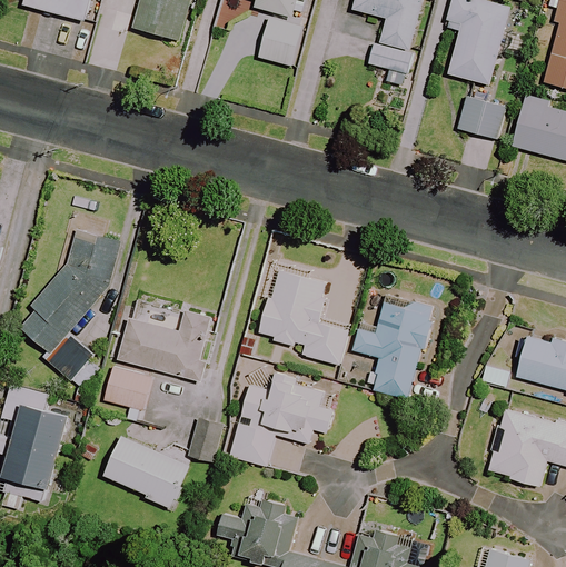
[(25,0),(23,5),(83,20),(88,0),(25,0)]
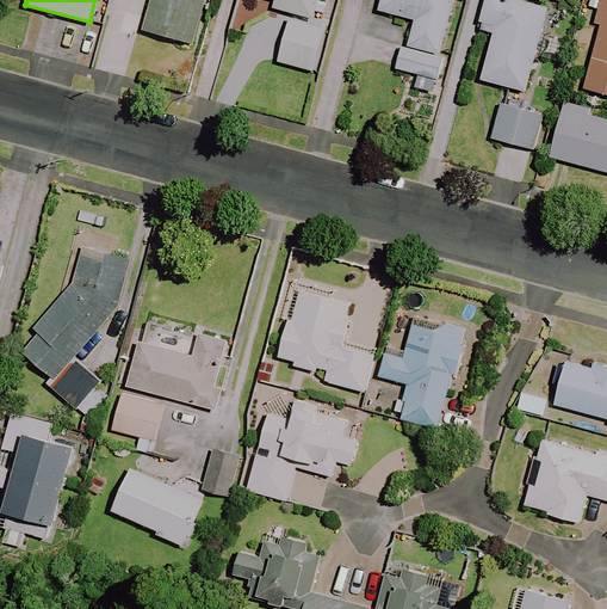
[(153,0),(144,31),(193,43),(204,0),(153,0)]
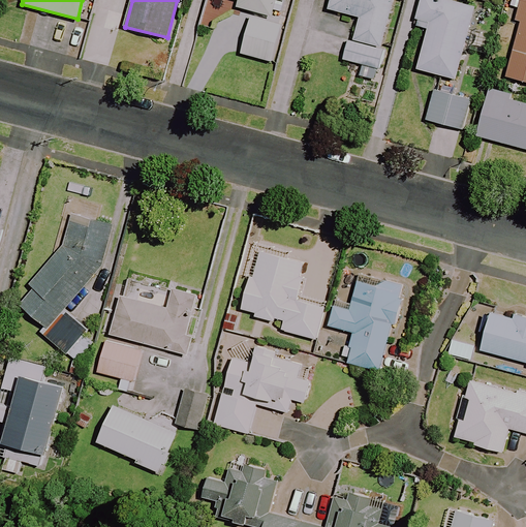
[(237,0),(235,6),(271,17),(275,0),(237,0)]
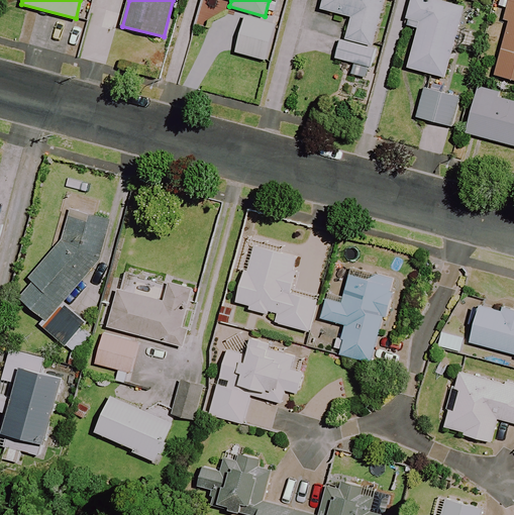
[(344,37),(371,44),(382,0),(323,0),(321,9),(349,16),(344,37)]
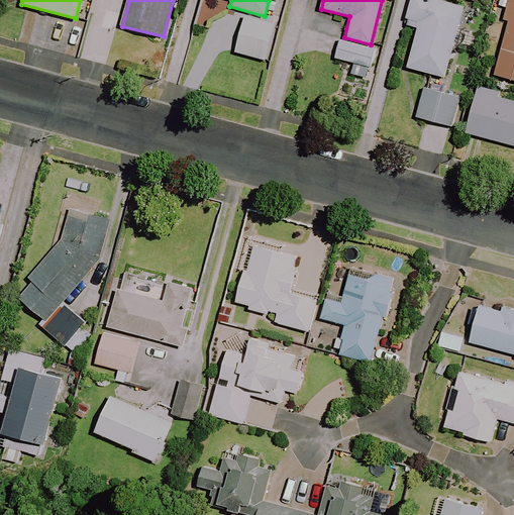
[(461,6),(438,0),(410,0),(404,23),(416,26),(405,67),(442,77),(461,6)]
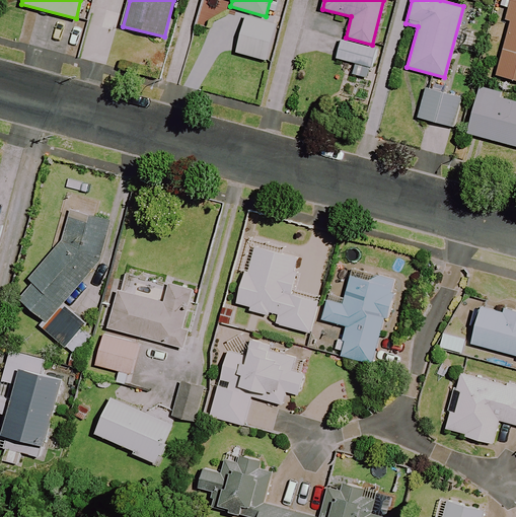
[(510,0),(505,19),(509,20),(495,75),(515,80),(515,0),(510,0)]
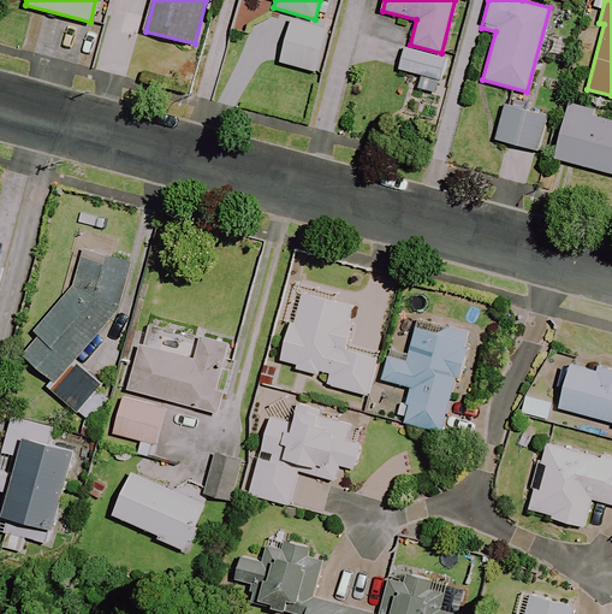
[(441,53),(410,45),(402,42),(394,72),(438,84),(446,53),(441,53)]
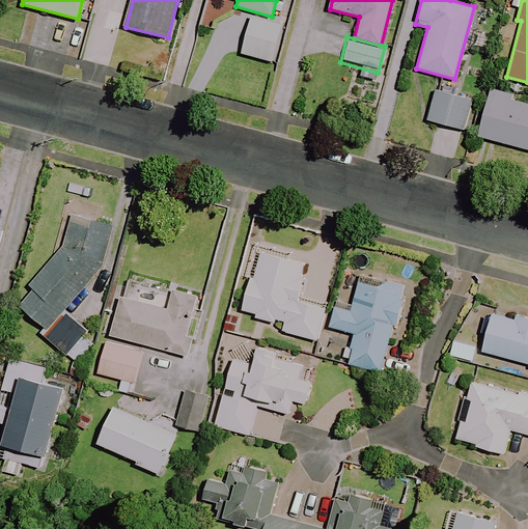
[(470,101),(434,89),(425,119),(462,130),(470,101)]
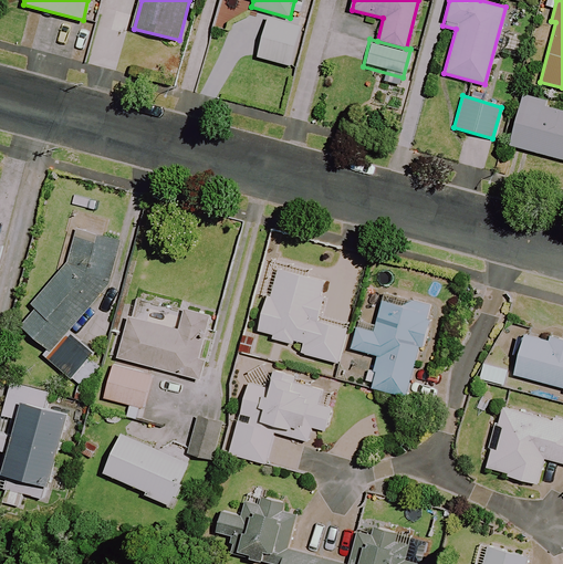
[(562,110),(522,97),(508,144),(562,162),(562,110)]
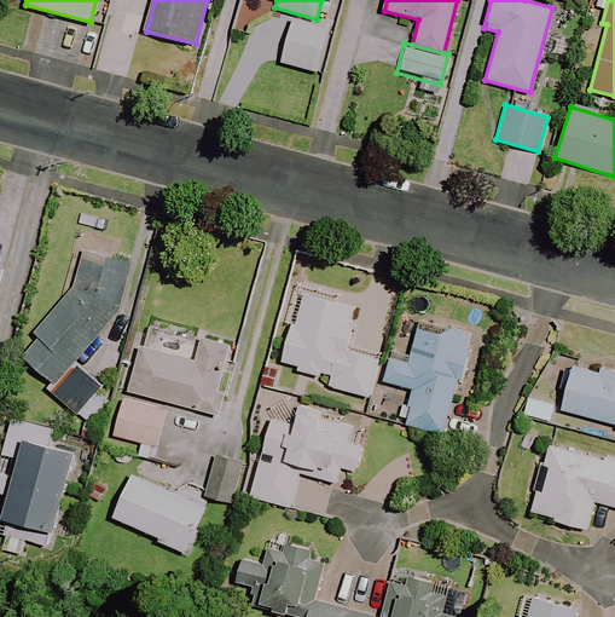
[(46,388),(77,414),(87,421),(104,399),(94,392),(102,384),(75,363),(120,311),(126,258),(82,253),(77,287),(22,357),(52,381),(46,388)]
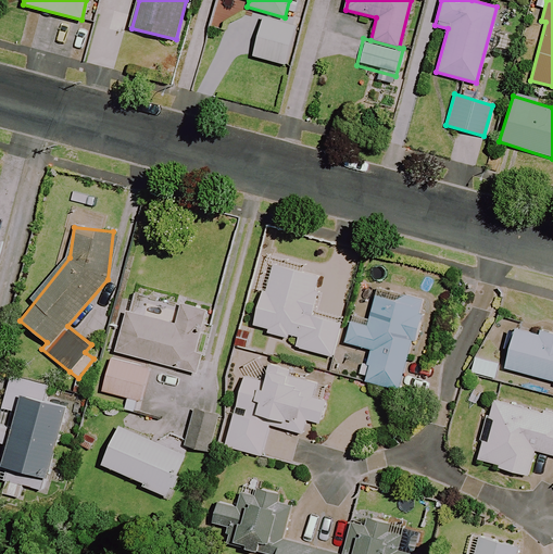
[(321,276),(272,263),(265,290),(262,289),(251,328),(296,340),(293,347),(331,356),(340,322),(311,314),(321,276)]
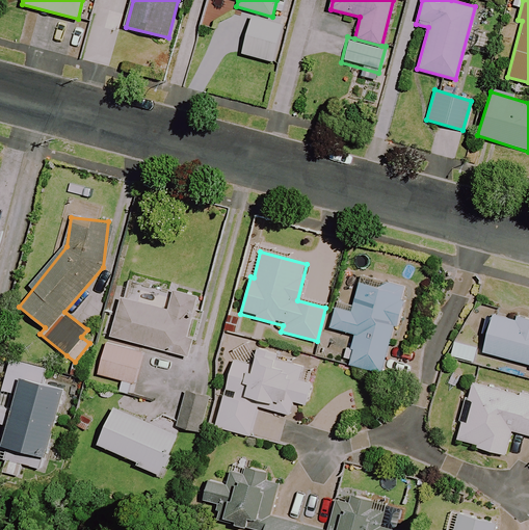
[(354,335),(346,363),(380,373),(405,286),(344,268),(327,326),(354,335)]
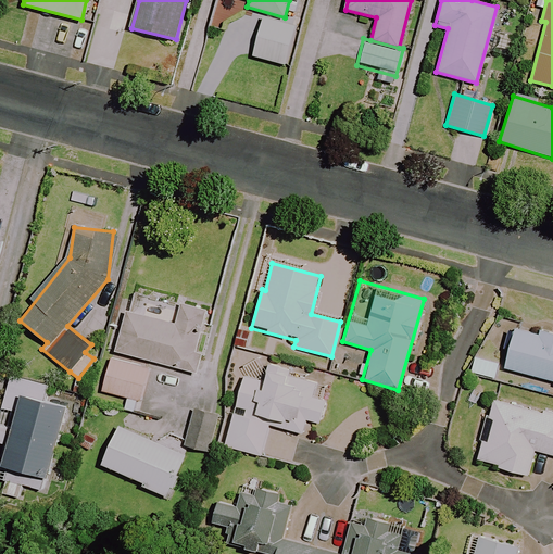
[(204,310),(181,303),(179,312),(133,299),(117,352),(188,370),(204,310)]
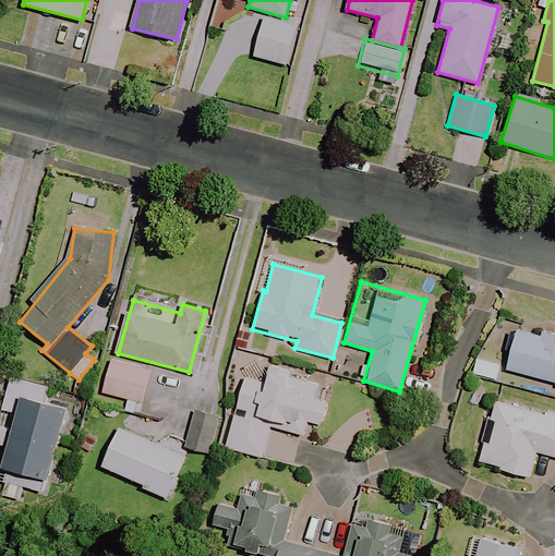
[(554,338),(517,328),(505,370),(554,383),(554,338)]
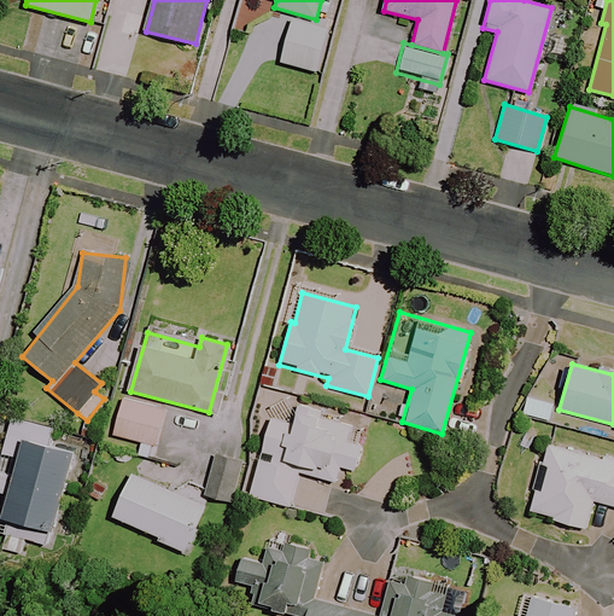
[(164,410),(122,397),(112,434),(155,445),(164,410)]
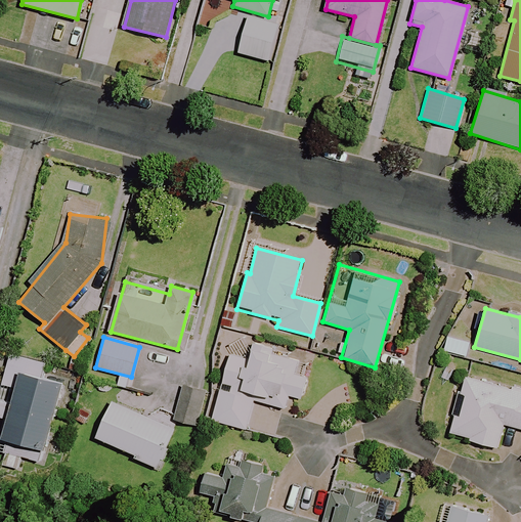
[(250,359),(229,354),(212,420),(246,428),(253,400),(285,407),(288,394),(300,397),(305,378),(293,374),(296,360),(270,354),(271,348),(253,344),(250,359)]
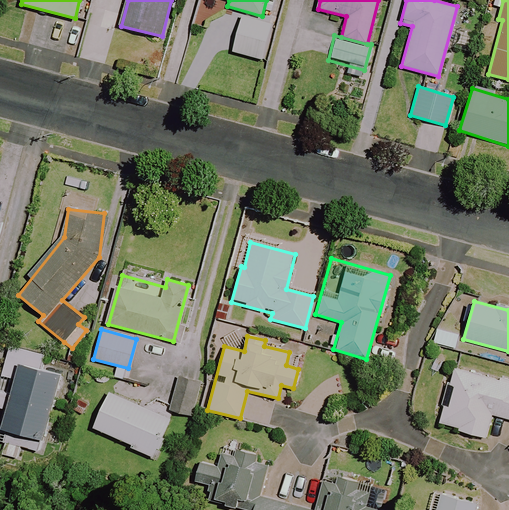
[(44,354),(9,345),(0,377),(0,407),(7,409),(2,427),(44,439),(53,406),(65,409),(75,375),(41,365),(44,354)]
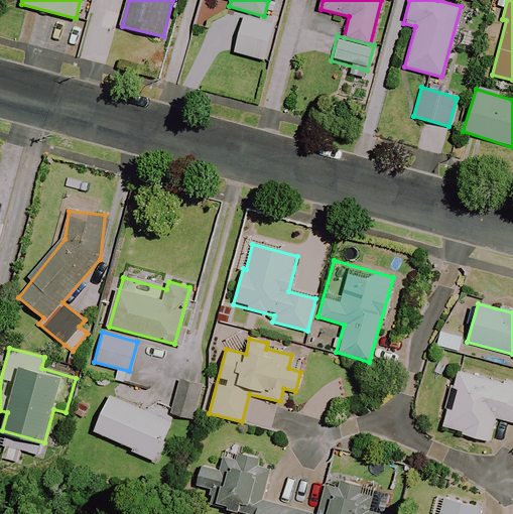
[(512,386),(461,372),(445,428),(488,440),(494,417),(512,421),(512,386)]
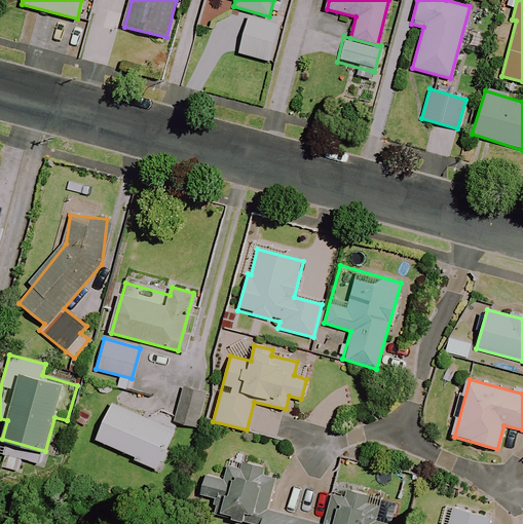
[(174,428),(112,403),(97,439),(134,454),(133,457),(157,469),(174,428)]
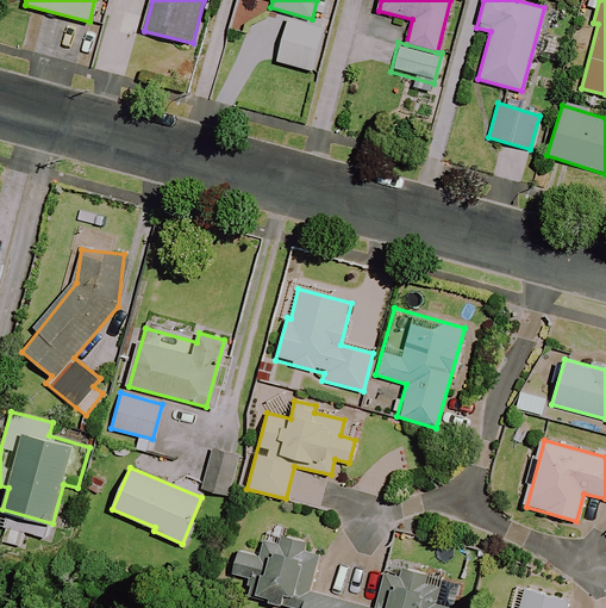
[(448,607),(435,605),(442,579),(386,565),(375,607),(370,607),(307,591),(318,546),(264,533),(258,554),(237,550),(231,574),(251,578),(247,595),(297,607),(448,607)]
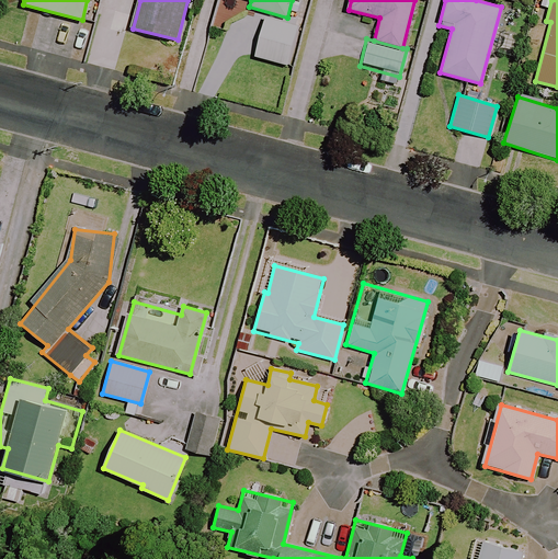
[(522,558),(524,551),(482,540),(477,558),(522,558)]
